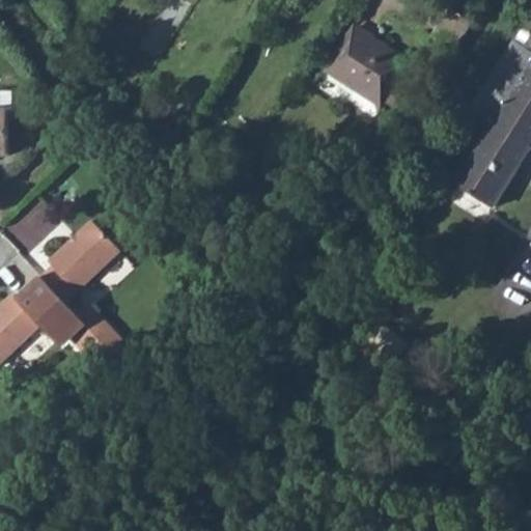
[(355,27),(327,72),(382,108),(411,63),(355,27)]
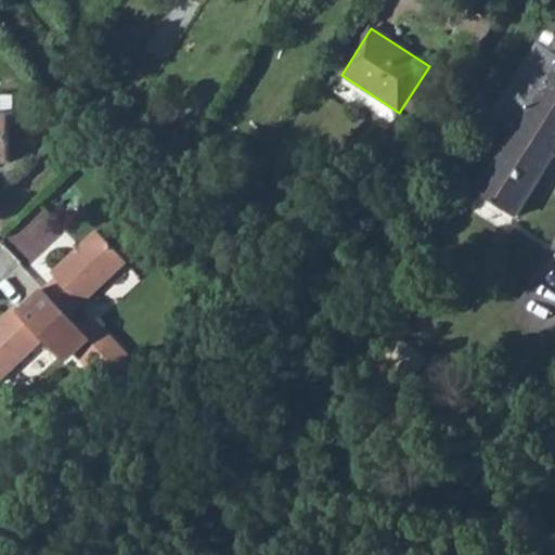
[(539,43),(493,115),(517,130),(478,192),(517,217),(554,156),(554,39),(549,50),(539,43)]
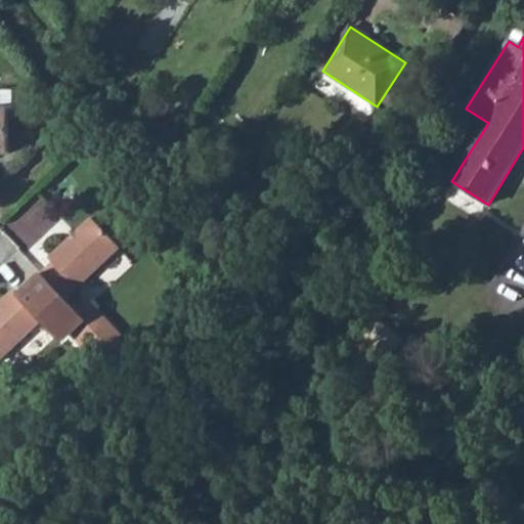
[(0,153),(9,154),(8,106),(12,106),(12,90),(0,90),(0,153)]
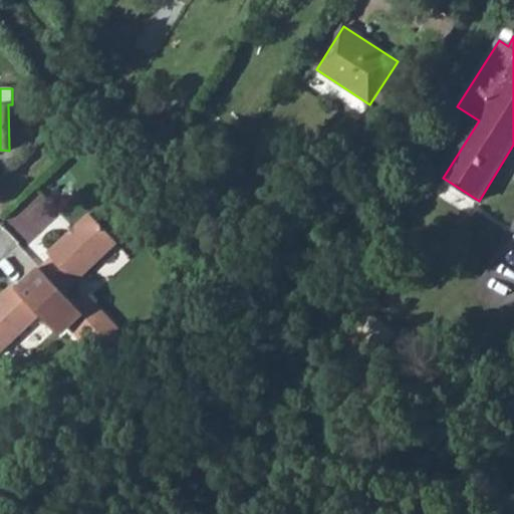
[(51,258),(40,268),(64,293),(117,244),(90,214),(47,253),(51,258)]
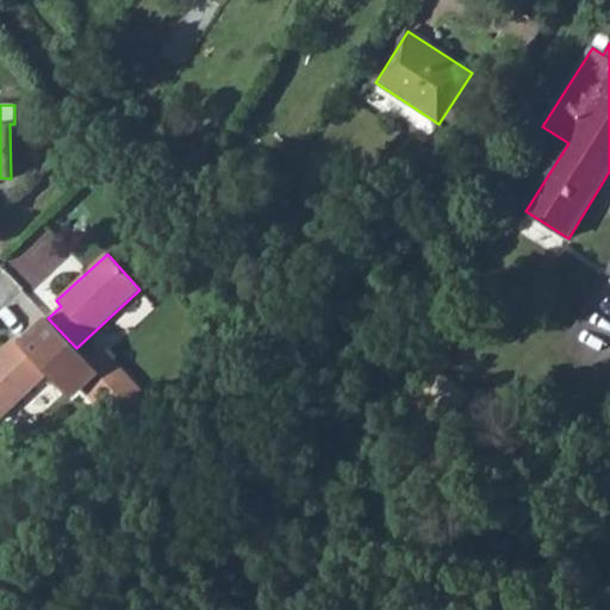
[(16,338),(0,353),(0,419),(49,374),(64,391),(82,391),(100,374),(76,348),(48,318),(48,317),(20,343),(16,338)]
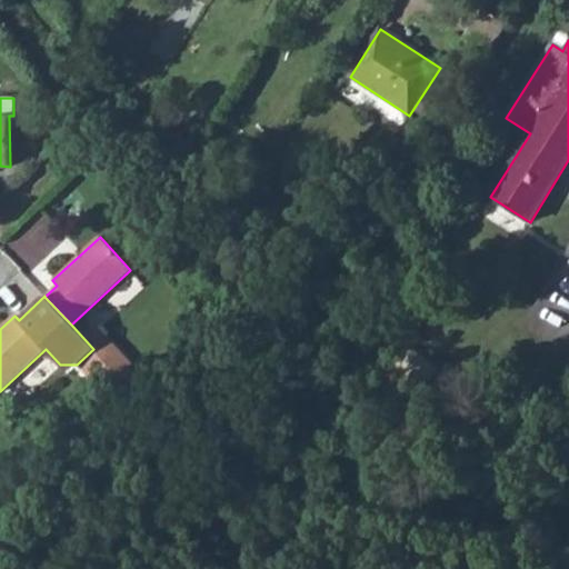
[(439,369),(409,345),(385,375),(415,399),(439,369)]
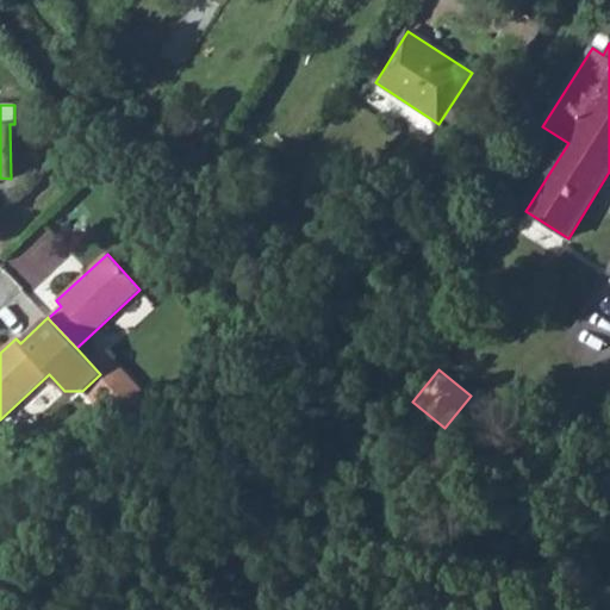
[(117,392),(137,414),(151,402),(124,372),(110,385),(117,392)]
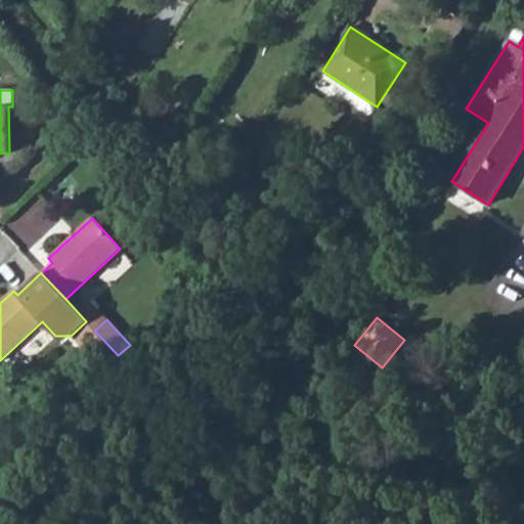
[(88,349),(105,367),(118,355),(100,337),(88,349)]
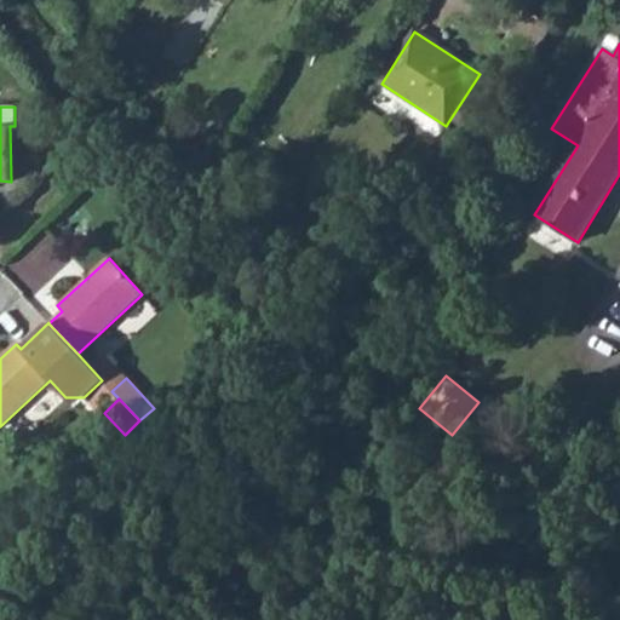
[(527,477),(509,463),(500,475),(518,488),(527,477)]
